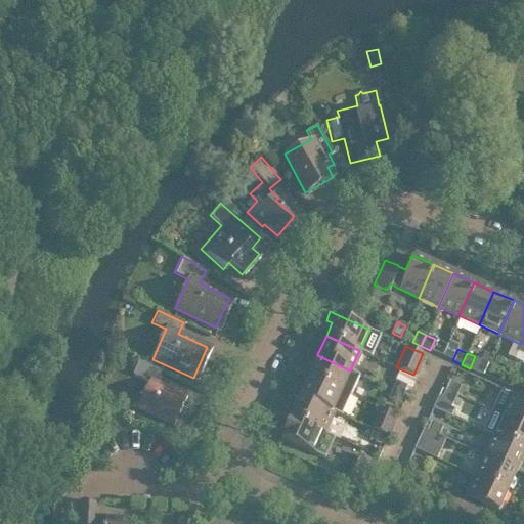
[(324,383),(339,390),(349,394),(357,374),(350,370),(348,369),(317,355),(315,354),(306,375),(324,383)]
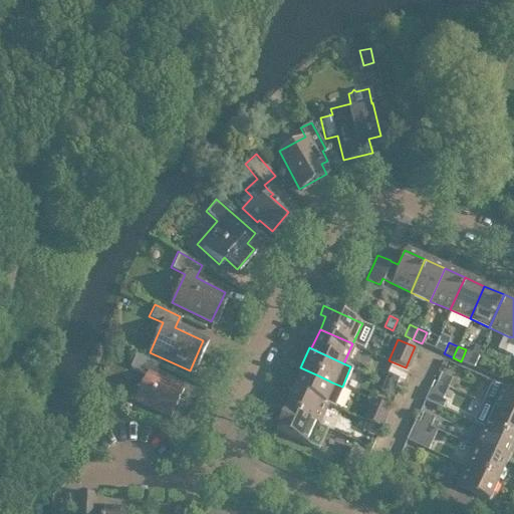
[(133,399),(169,416),(182,388),(152,373),(157,363),(135,352),(129,365),(145,373),(133,399)]
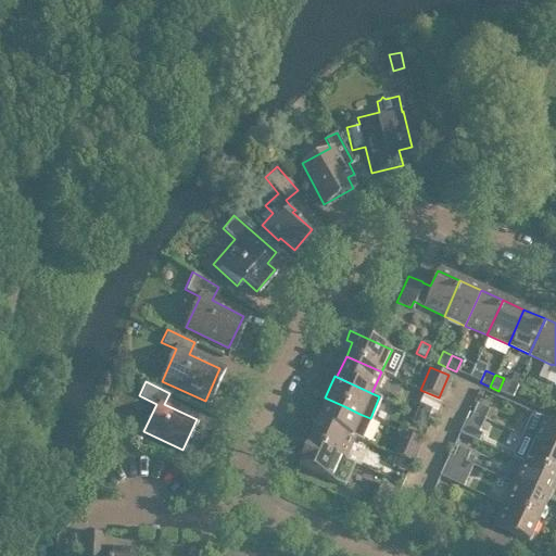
[(325,397),(315,419),(317,420),(353,436),(361,440),(370,418),(359,414),(344,406),(325,397)]
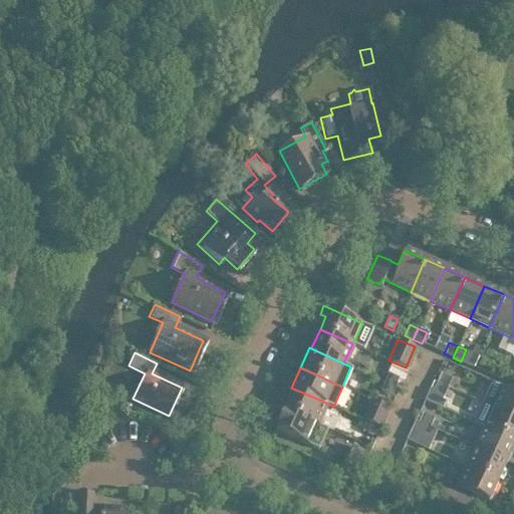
[(382,380),(394,386),(398,377),(387,372),(382,380)]
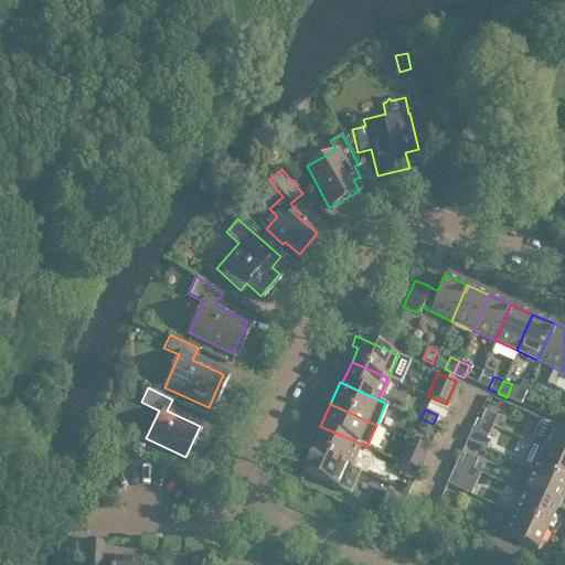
[(483,409),(479,419),(491,425),(496,415),(483,409)]
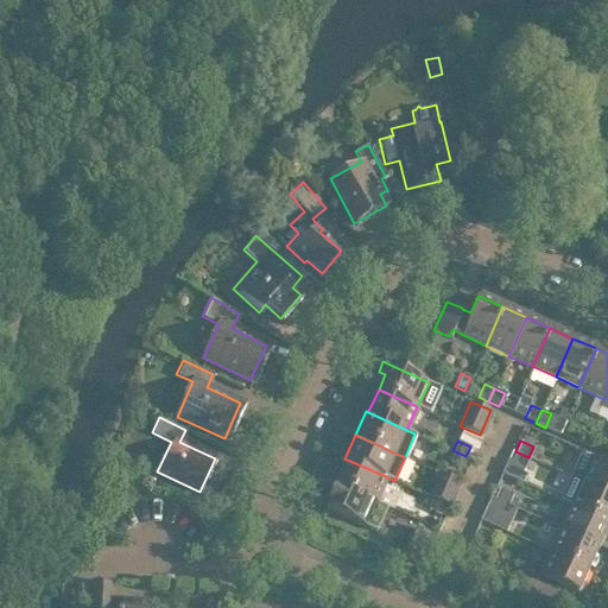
[(448,461),(461,467),(466,456),(453,450),(448,461)]
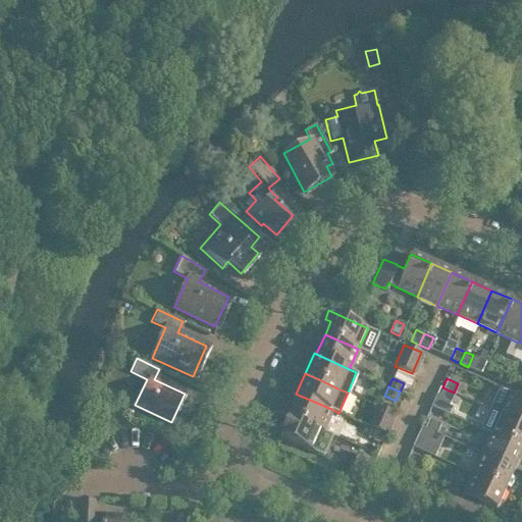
[(488,408),(498,412),(521,423),(521,397),(507,390),(499,386),(488,408)]
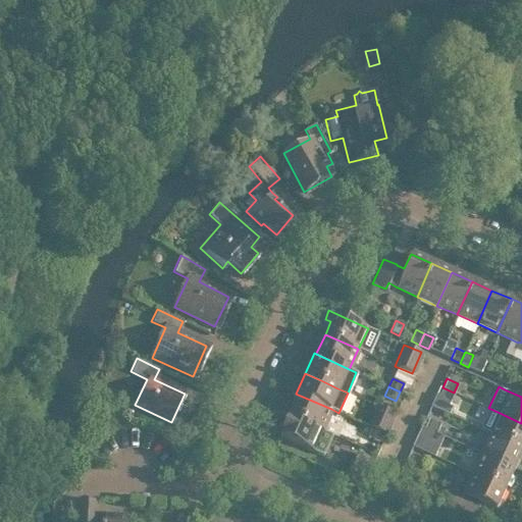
[(454,393),(442,387),(438,396),(450,401),(454,393)]
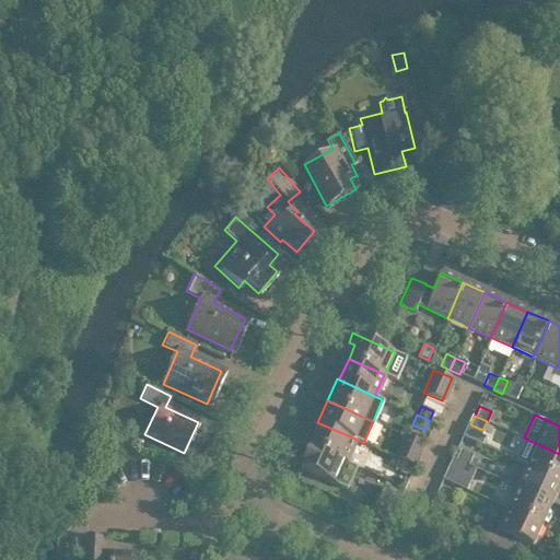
[(310,444),(346,461),(356,439),(319,423),(310,444)]
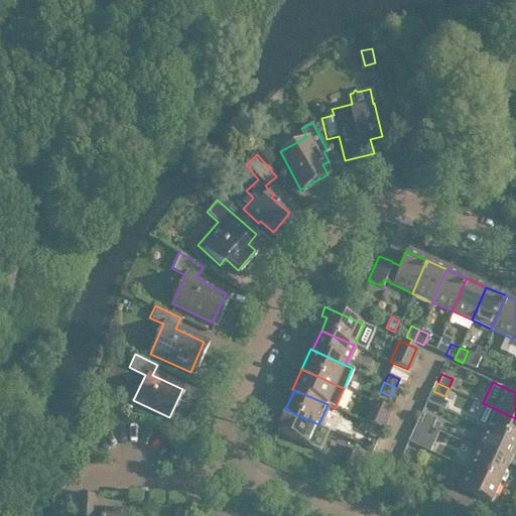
[(483,427),(515,441),(515,418),(492,407),(483,427)]
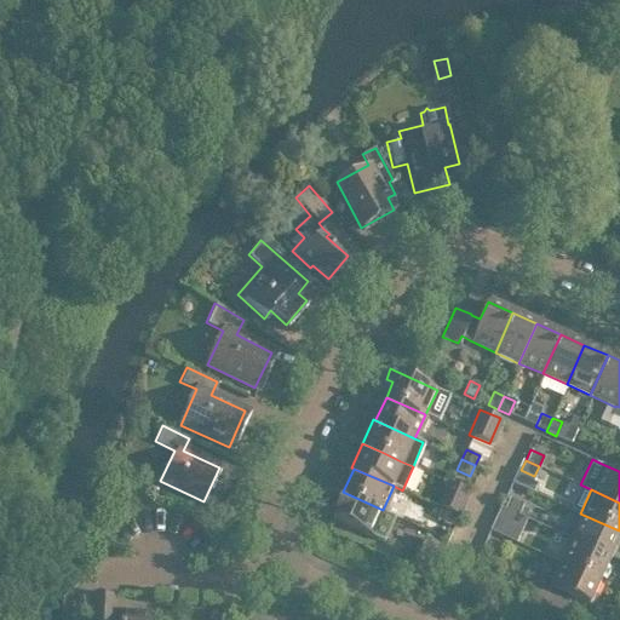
[(394,515),(383,510),(343,492),(332,517),(346,524),(372,535),(383,540),(394,515)]
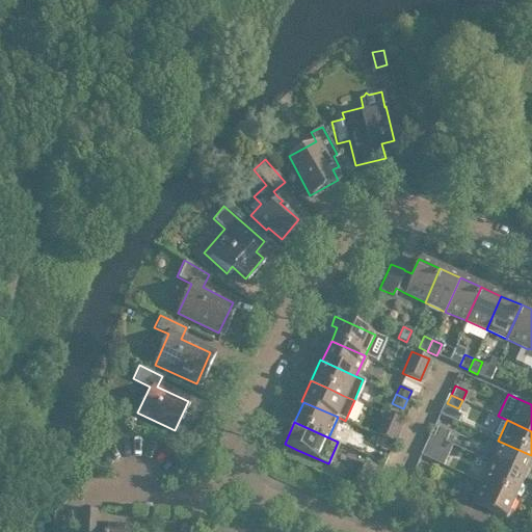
[(378,435),(389,441),(393,431),(381,426),(378,435)]
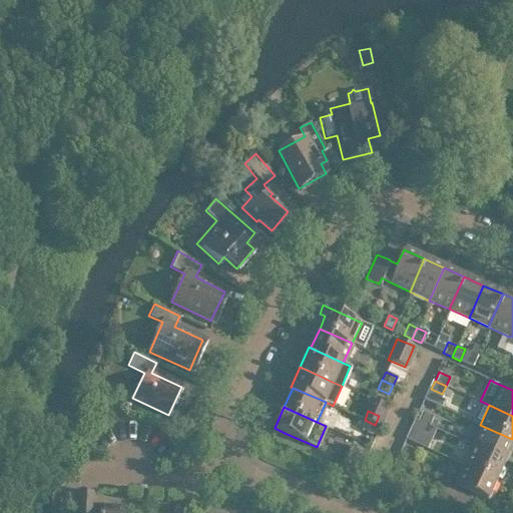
[(417,420),(428,425),(432,416),(421,411),(417,420)]
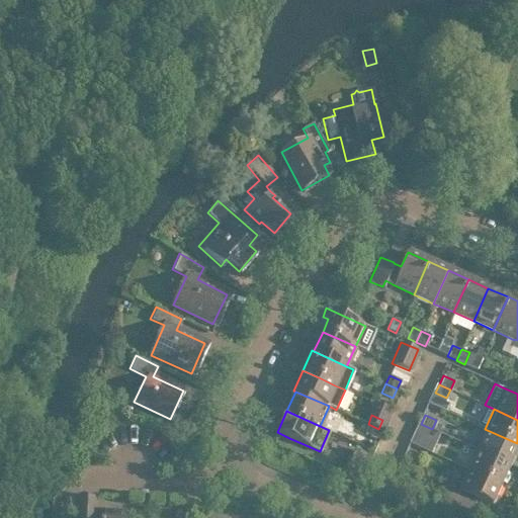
[(414,431),(408,442),(430,452),(438,432),(432,429),(421,424),(418,422),(414,431)]
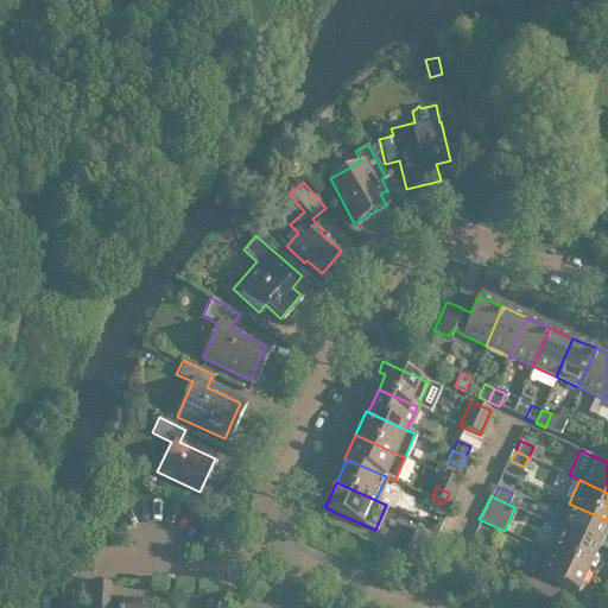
[(439,513),(444,504),(432,498),(428,508),(439,513)]
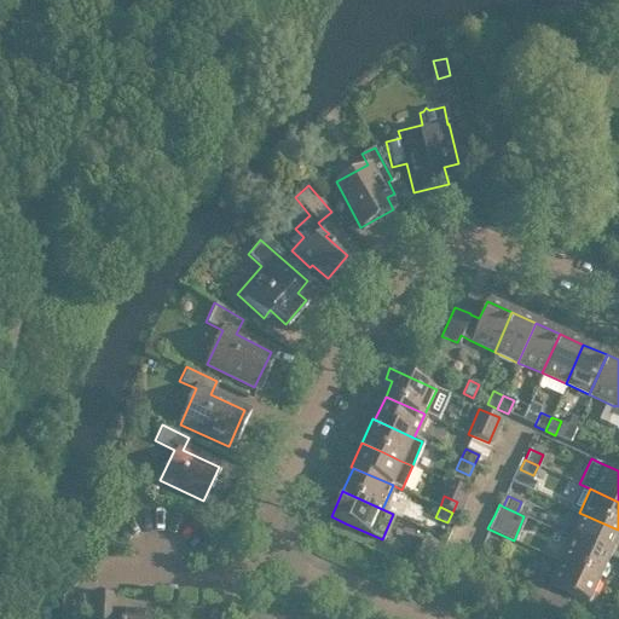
[(568,537),(608,554),(618,530),(579,513),(568,537)]
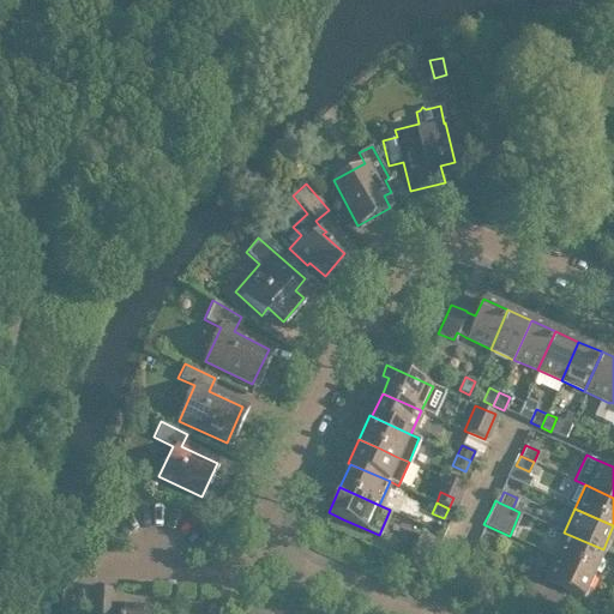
[(421,533),(408,561),(422,567),(434,539),(421,533)]
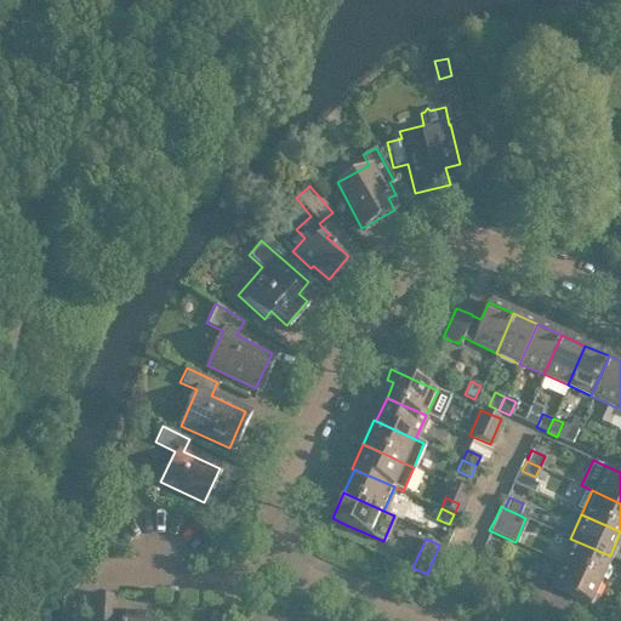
[(559,562),(599,580),(610,556),(570,539),(559,562)]
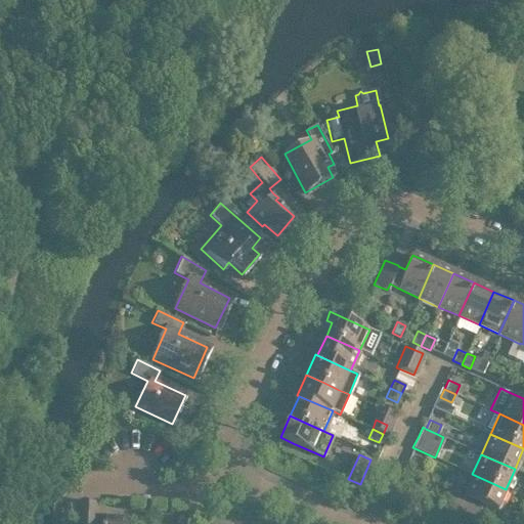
[(448,514),(471,523),(472,523),(478,512),(481,504),(496,511),(506,489),(472,474),(463,495),(460,504),(453,500),(448,514)]
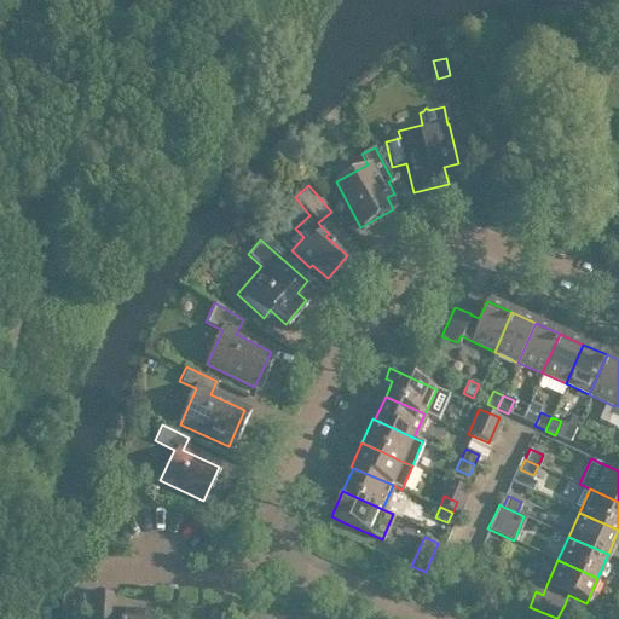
[(110,593),(93,591),(92,618),(146,618),(148,609),(119,608),(119,609),(110,609),(110,593)]
